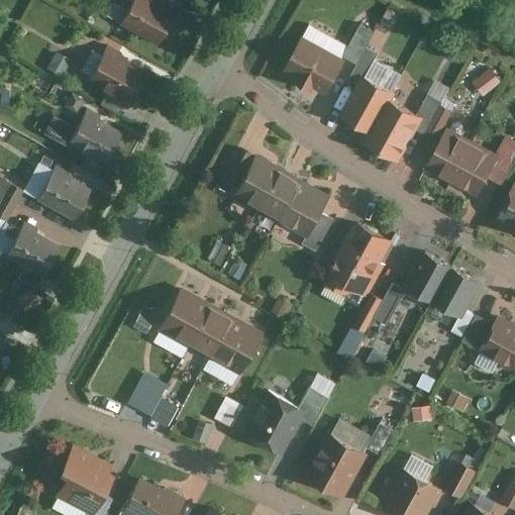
[(155,43),(174,12),(150,0),(132,0),(119,24),(155,43)]
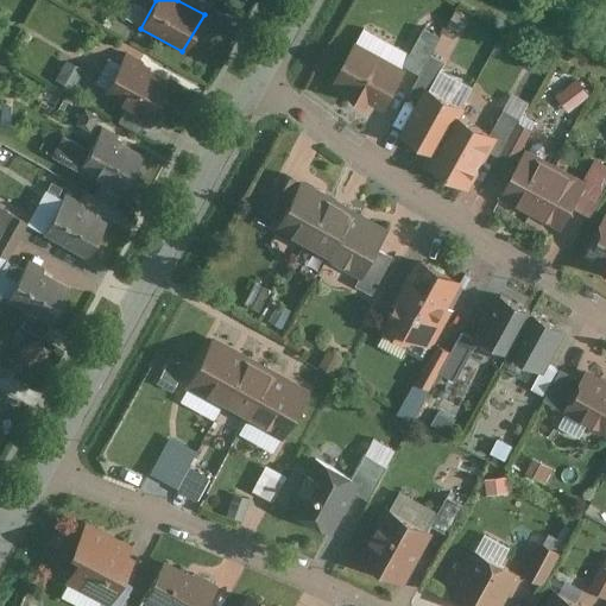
[(429,56),(439,38),(422,29),(402,65),(418,74),(429,56)]
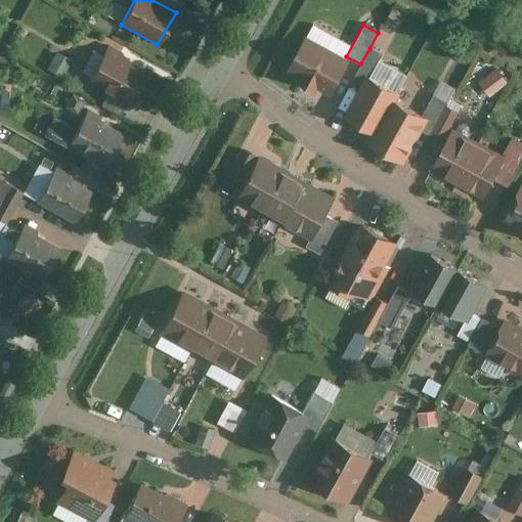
[(348,63),(306,40),(288,73),(330,96),(348,63)]
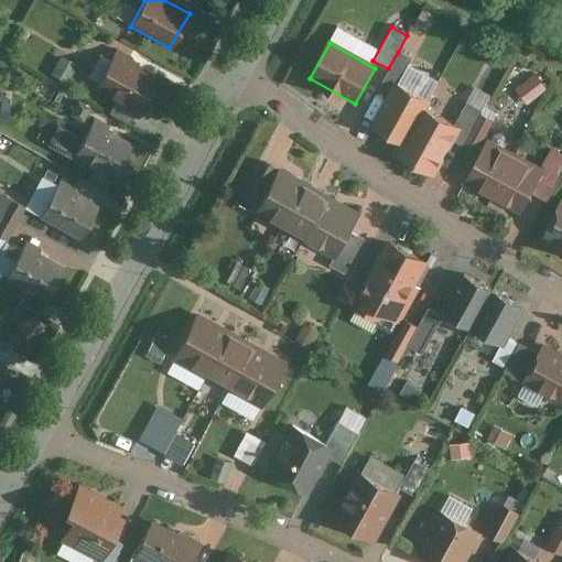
[(138,109),(157,76),(129,61),(131,57),(118,51),(96,88),(117,99),(138,109)]
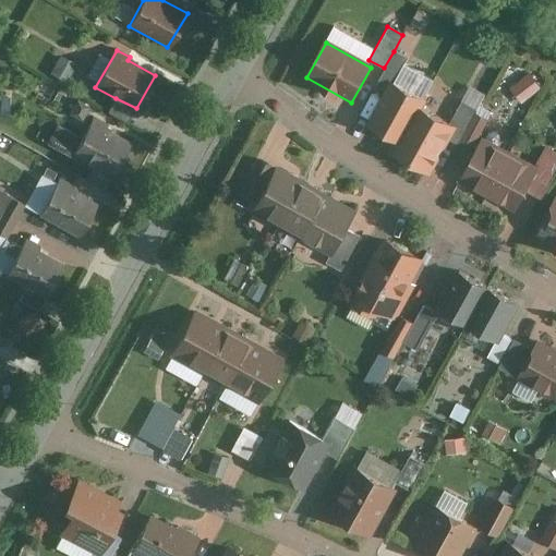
[(406,57),(394,51),(384,68),(375,84),(388,89),(393,81),(406,57)]
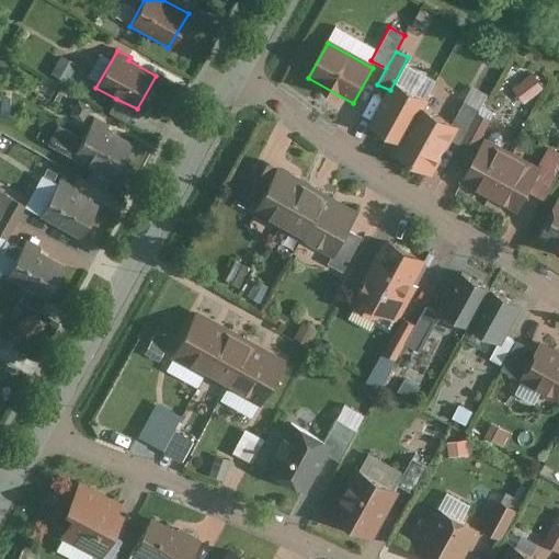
[(534,73),(514,90),(525,104),(545,88),(534,73)]
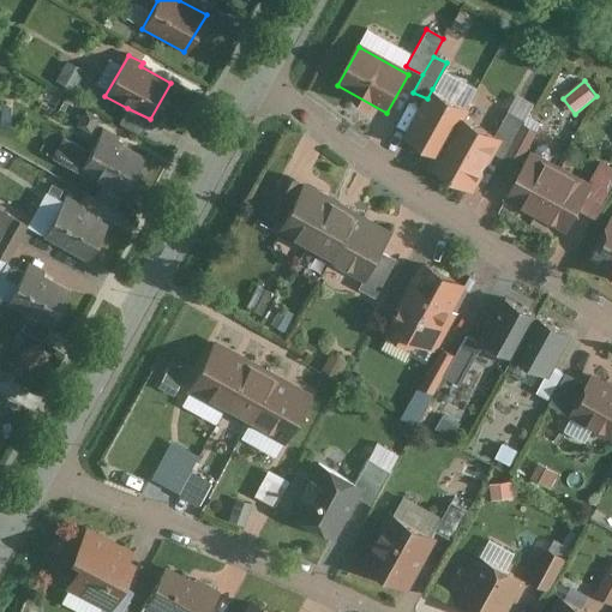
[(465,106),(432,89),(427,99),(405,137),(437,155),(460,115),(465,106)]
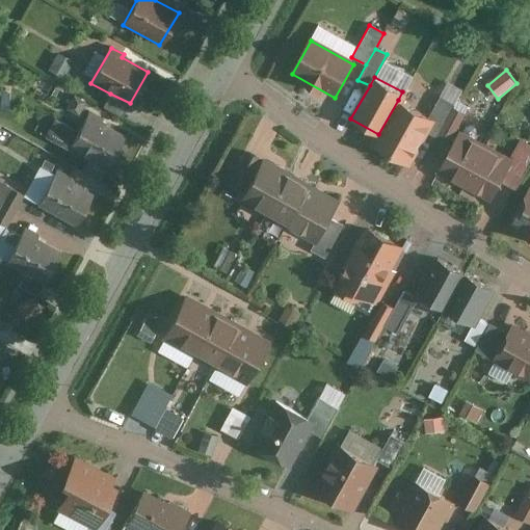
[(122,117),(130,103),(110,94),(102,107),(122,117)]
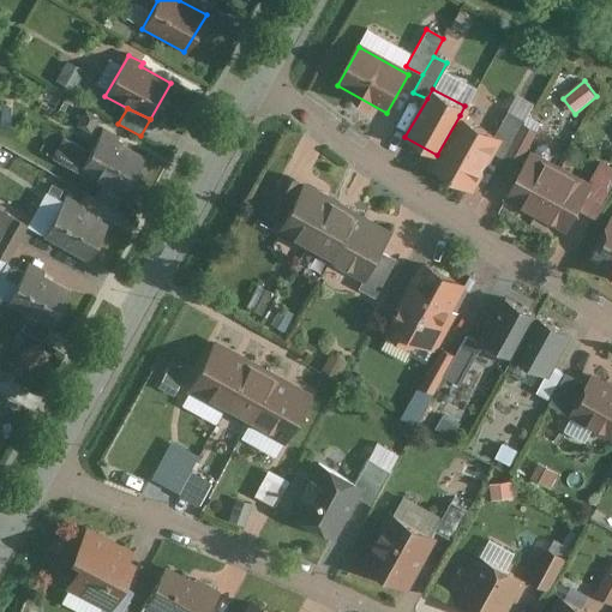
[(507,112),(495,136),(487,149),(502,157),(504,155),(520,124),(522,120),(507,112)]
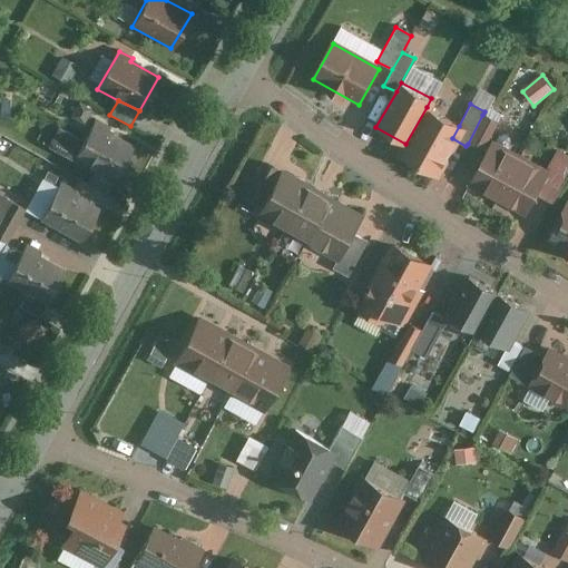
[(459,126),(427,107),(405,144),(399,157),(432,174),(452,138),(459,126)]
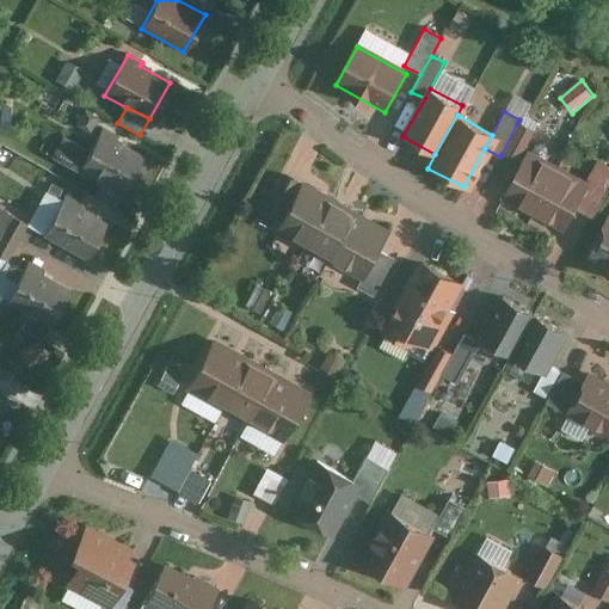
[(535,131),(517,123),(502,154),(518,164),(526,149),(535,131)]
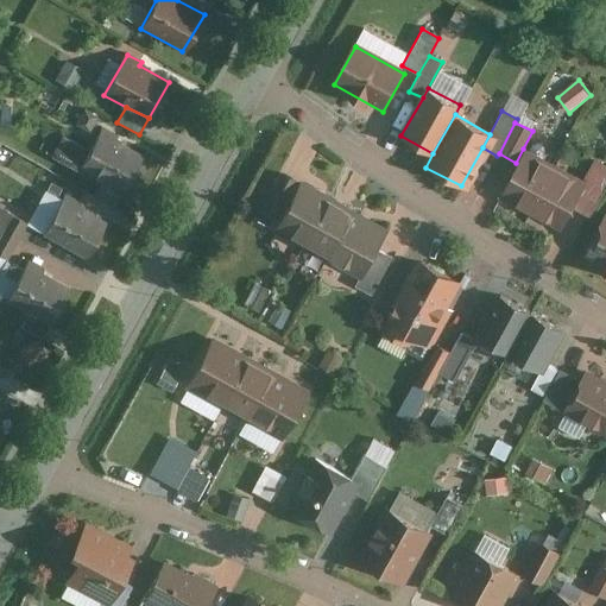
[(124,190),(144,155),(115,139),(117,137),(100,128),(89,149),(64,136),(51,158),(79,172),(81,169),(102,180),(124,190)]
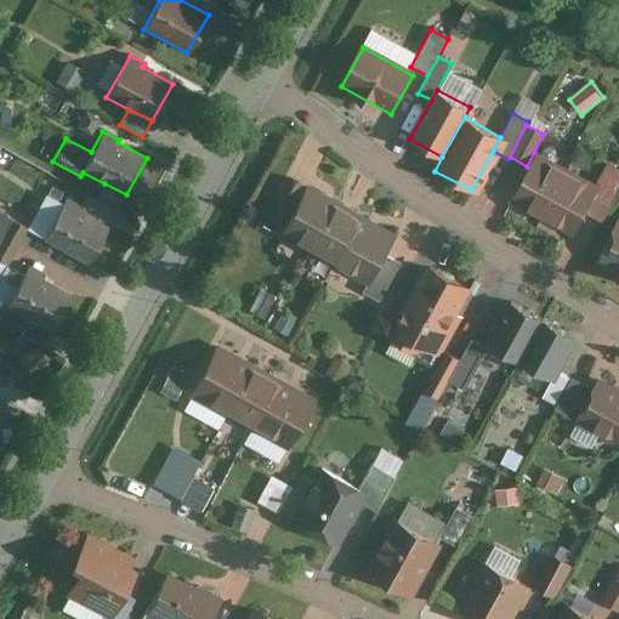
[(569,170),(534,152),(527,166),(509,200),(541,219),(569,170)]
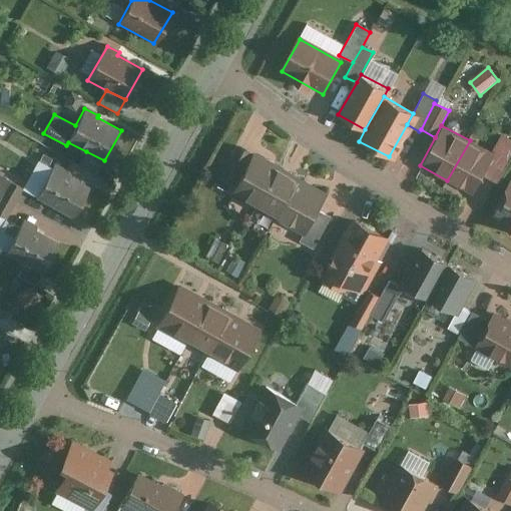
[(510,141),(502,136),(493,153),(481,175),(497,183),(510,158),(510,141)]
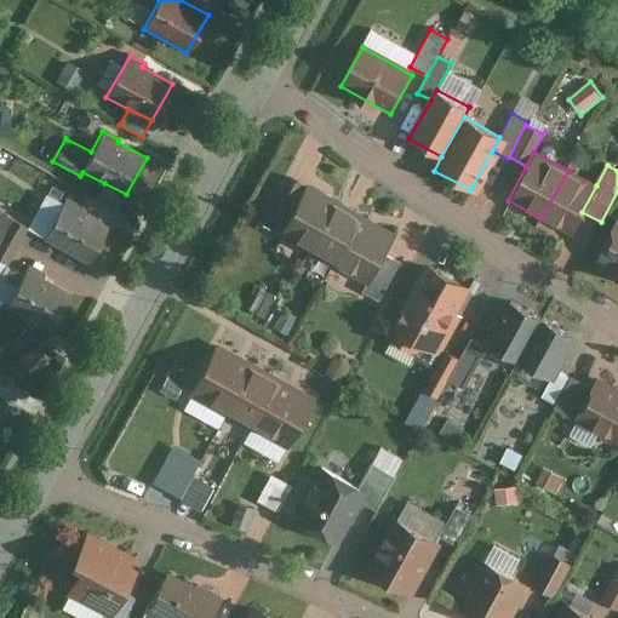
[(568,170),(541,218),(568,234),(582,212),(596,186),(568,170)]
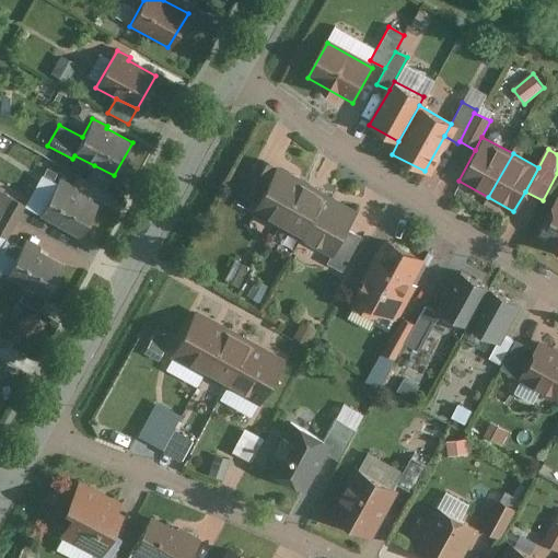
[(275,228),(300,181),(259,159),(239,195),(254,202),(247,212),(275,228)]
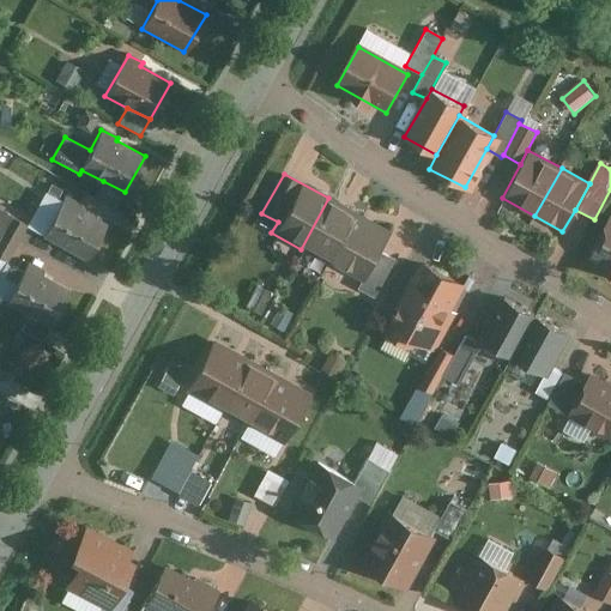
[(125,192),(103,181),(94,198),(115,209),(125,192)]
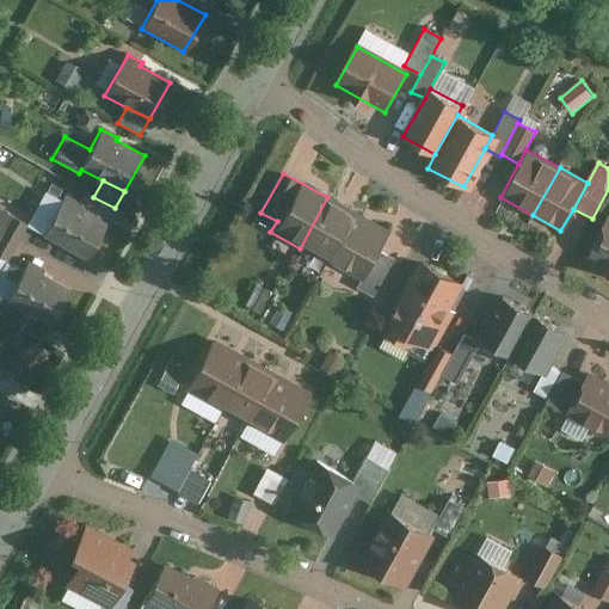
[(42,238),(85,262),(108,222),(79,205),(81,203),(67,196),(42,238)]
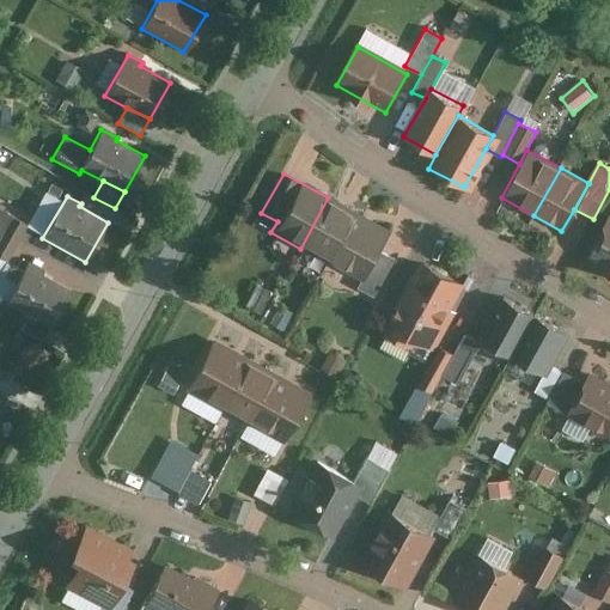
[(329,264),(357,213),(328,197),(300,249),(329,264)]
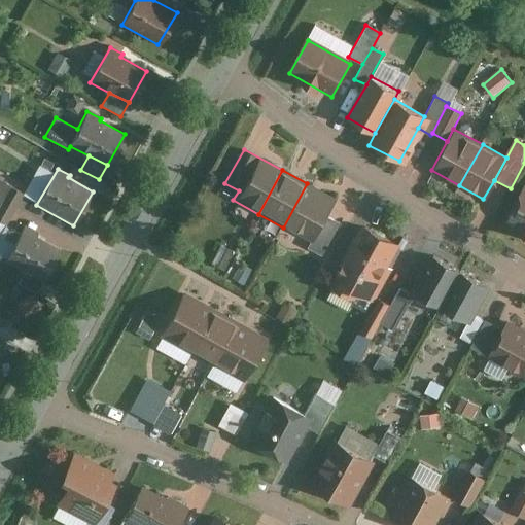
[(0,201),(14,209),(24,194),(0,181),(0,201)]
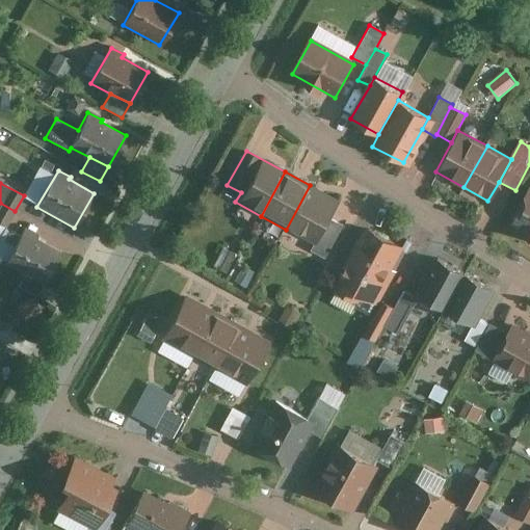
[(338,201),(310,185),(286,230),(313,244),(310,250),(325,258),(342,226),(328,218),(338,201)]
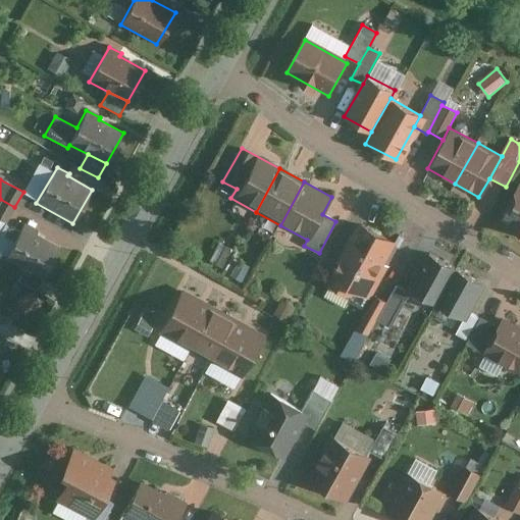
[(519,183),(499,221),(519,234),(519,183)]
